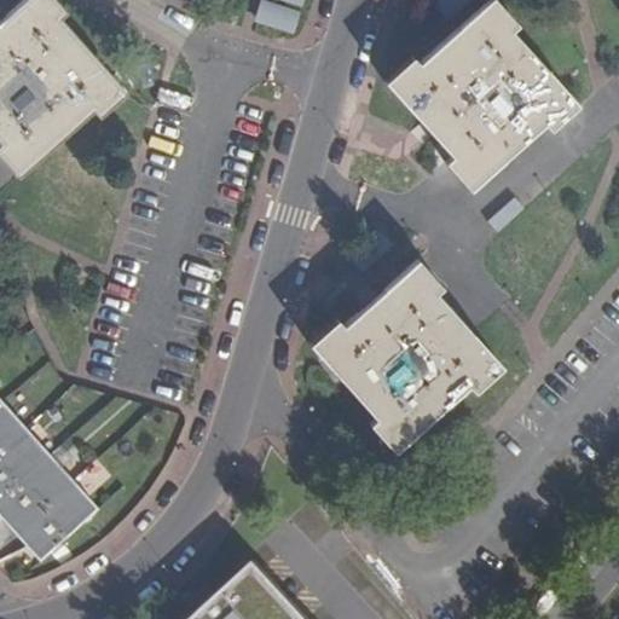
[(0,143),(1,145),(0,145),(0,156),(18,177),(93,113),(99,119),(126,96),(58,19),(65,13),(52,0),(29,0),(0,25),(0,143)]
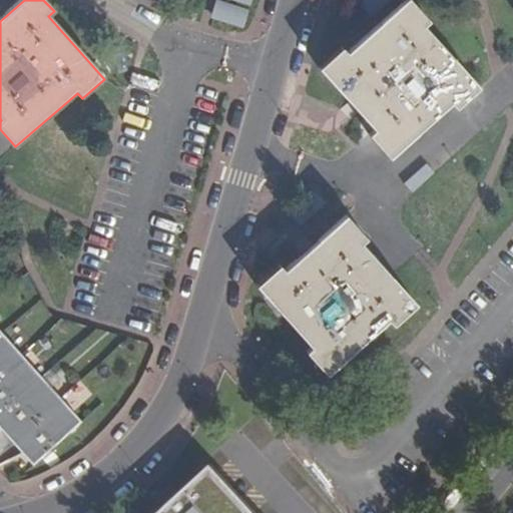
[(374,132),(369,136),(390,159),(452,104),(458,110),(479,90),(425,27),(430,23),(411,0),(347,56),(343,51),(321,71),(353,108),(374,132)]
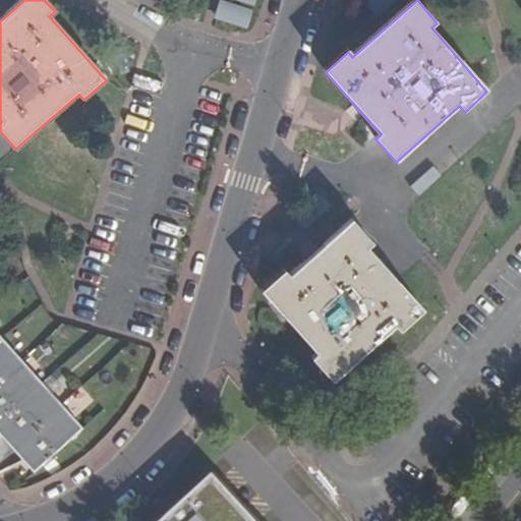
[(285,272),(263,291),(317,354),(314,357),(334,379),(395,327),(400,332),(423,311),(368,249),(372,245),(352,223),(317,253),(290,278),(285,272)]
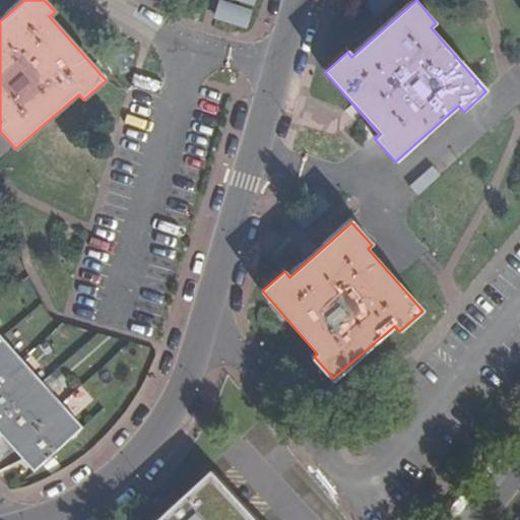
[(0,437),(31,472),(80,432),(0,340),(0,437)]
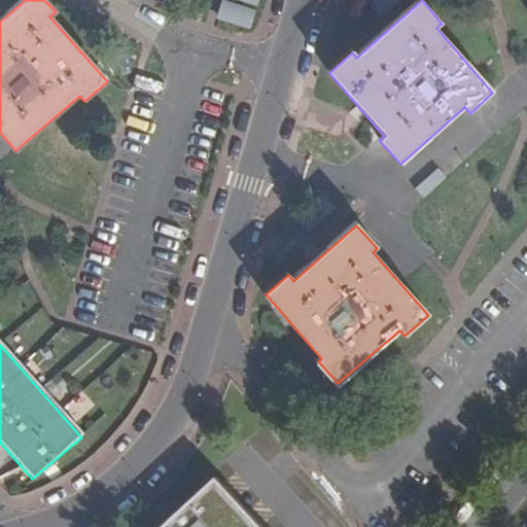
[(258,526),(213,478),(157,526),(258,526)]
